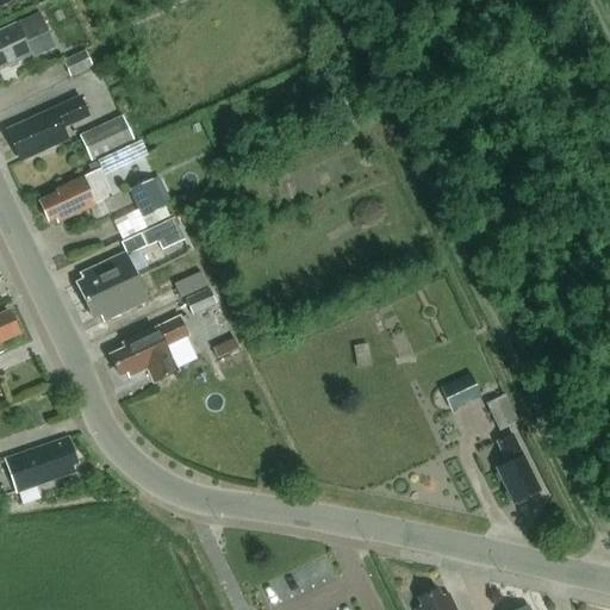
[(0,32),(0,70),(33,55),(29,43),(51,32),(42,13),(0,32)]
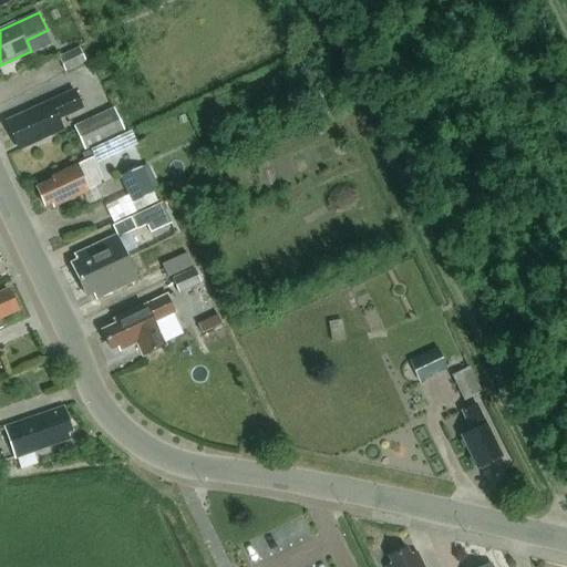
[(81,48),(61,57),(68,72),(89,62),(81,48)]
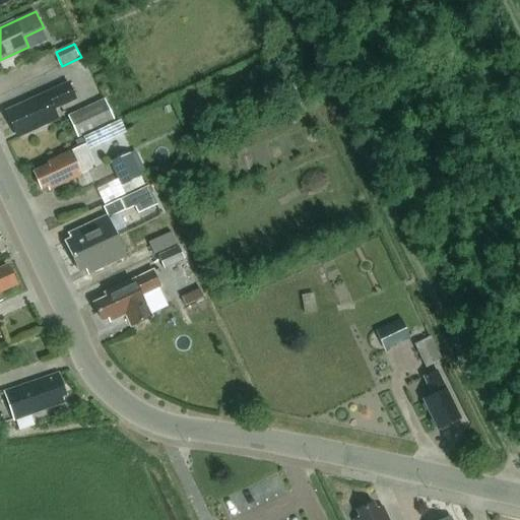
[(9,115),(17,134),(23,131),(25,135),(59,120),(55,110),(77,101),(69,83),(16,108),(18,111),(9,115)]
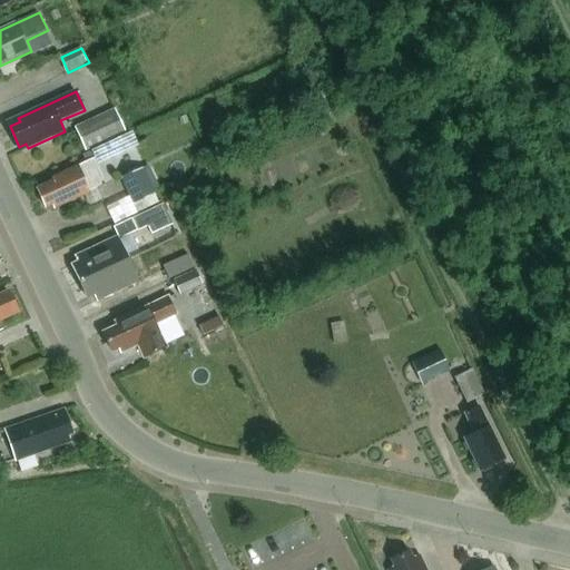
[(116,114),(77,133),(85,150),(124,131),(116,114)]
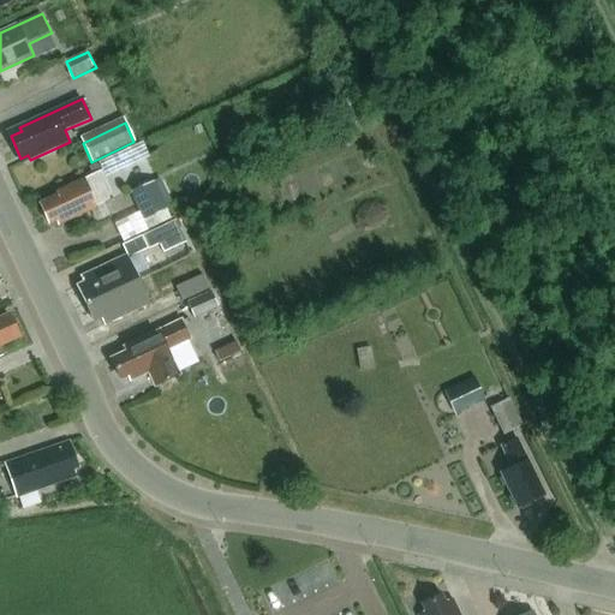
[(123,153),(100,162),(105,172),(107,175),(129,166),(123,153)]
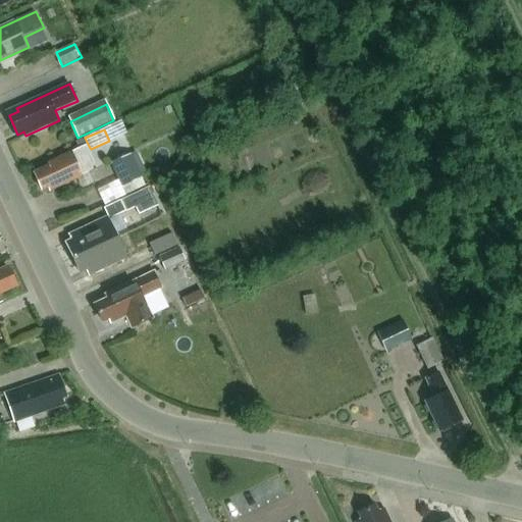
[(44,190),(49,188),(50,191),(85,175),(84,173),(98,166),(91,149),(89,146),(50,163),(51,166),(36,173),(44,190)]
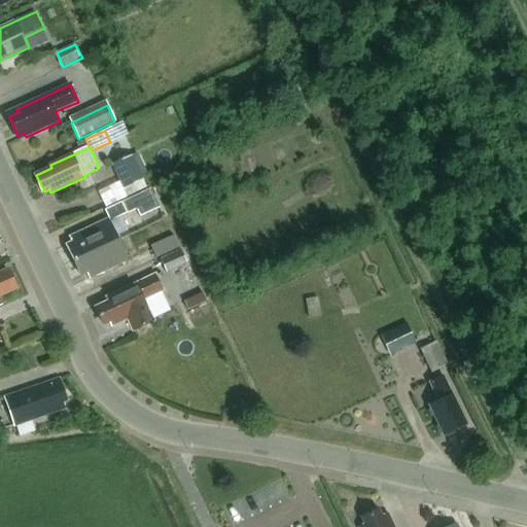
[(133,155),(112,165),(119,182),(124,189),(143,180),(141,175),(133,155)]
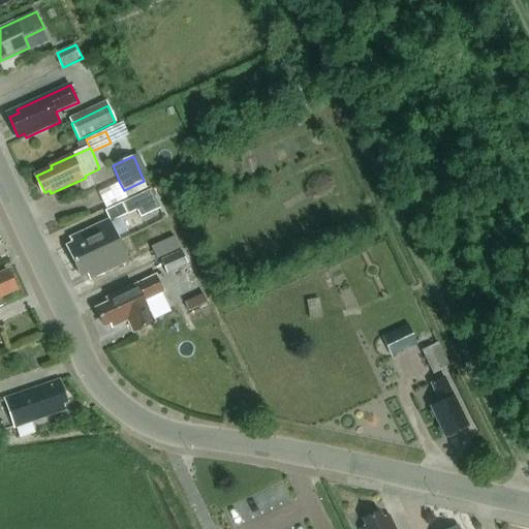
[(151,190),(122,204),(123,206),(127,215),(137,210),(137,211),(142,218),(160,210),(151,191),(151,190)]
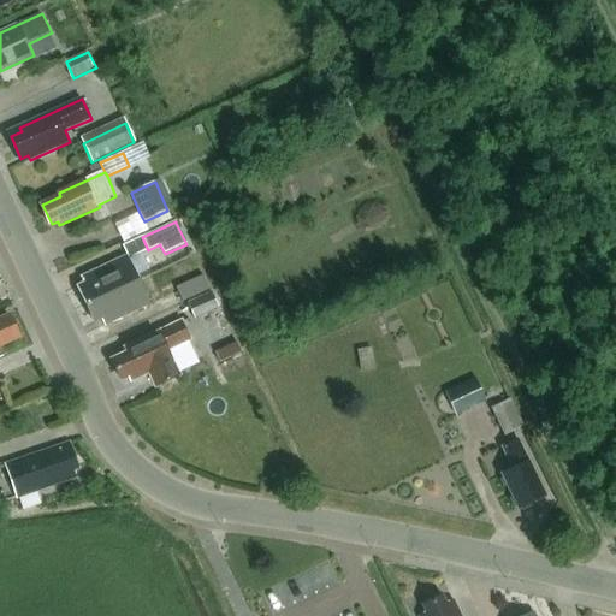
[(89,304),(141,280),(129,256),(84,278),(87,284),(81,286),(89,304)]
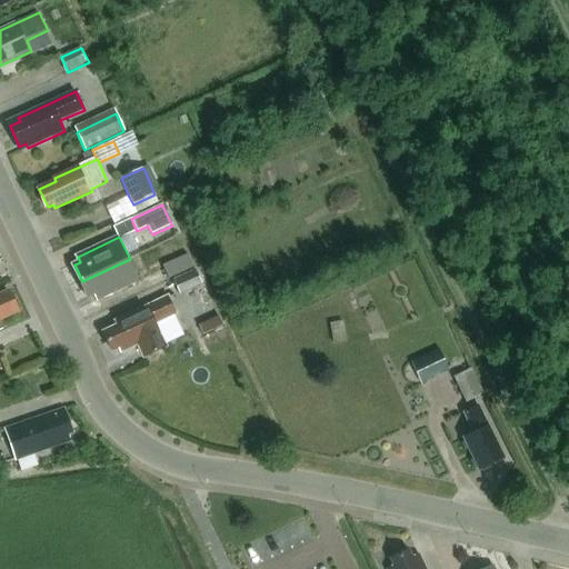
[(189,255),(163,267),(170,279),(196,268),(189,255)]
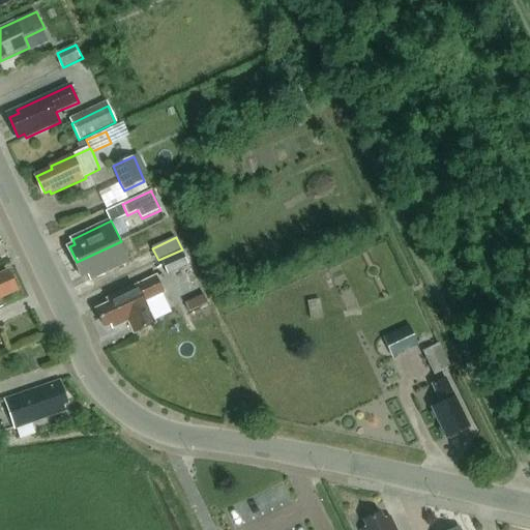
[(89,274),(91,280),(130,261),(121,241),(77,262),(84,276),(89,274)]
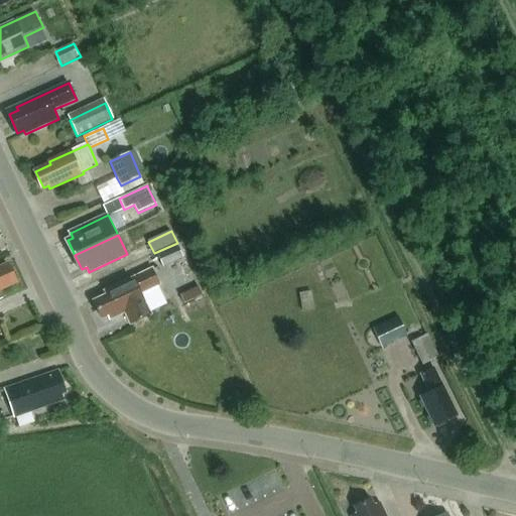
[(177,245),(157,254),(163,267),(183,258),(177,245)]
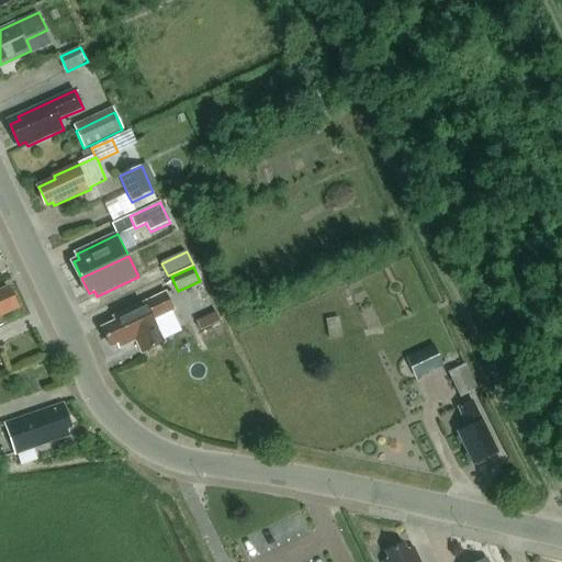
[(0,326),(7,324),(3,316),(10,313),(9,311),(19,306),(10,289),(0,293),(0,326)]
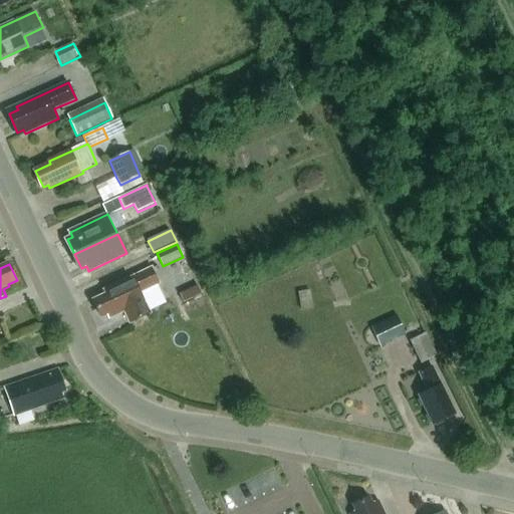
[(106,294),(94,300),(102,317),(109,314),(110,318),(123,312),(130,325),(153,314),(147,301),(143,292),(162,283),(154,267),(105,291),(106,294)]
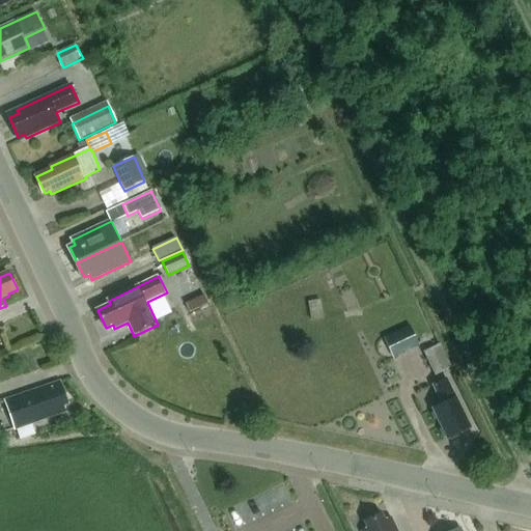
[(411,326),(384,338),(390,353),(403,346),(407,353),(420,346),(411,326)]
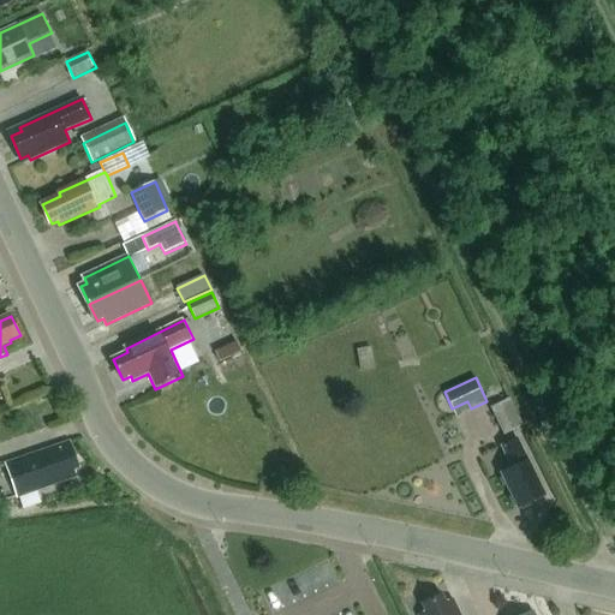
[(509,399),(493,407),(506,435),(523,427),(509,399)]
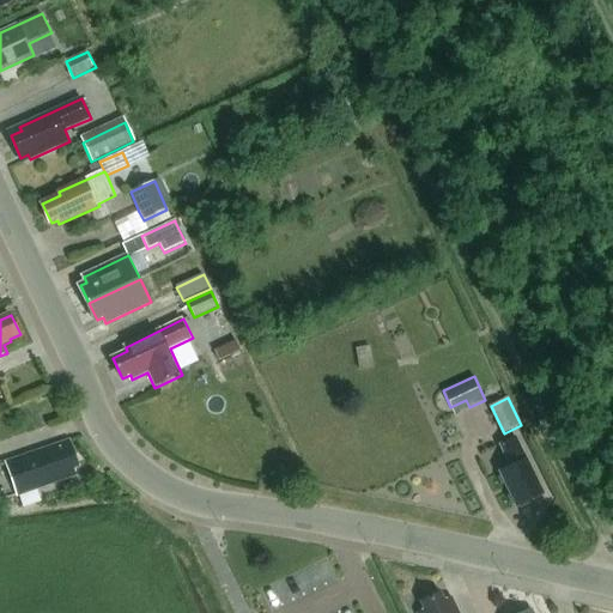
[(545,495),(517,438),(502,445),(513,467),(502,472),(519,507),(522,505),(523,507),(532,503),(530,501),(545,495)]
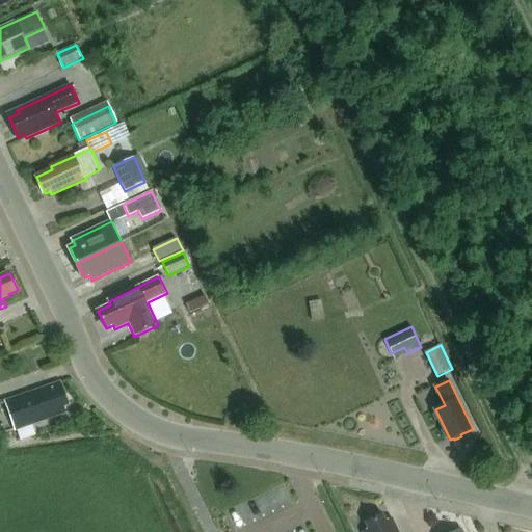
[(9,409),(6,410),(14,430),(16,430),(31,424),(68,411),(65,406),(69,405),(61,383),(7,402),(9,409)]
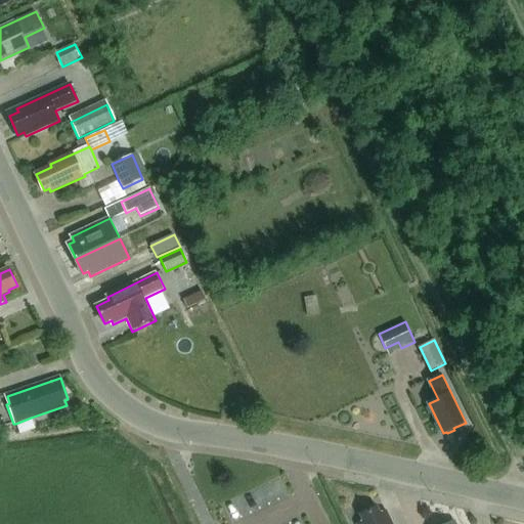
[(364,521),(359,523),(358,523),(393,523),(387,511),(381,514),(379,508),(361,516),(364,521)]
